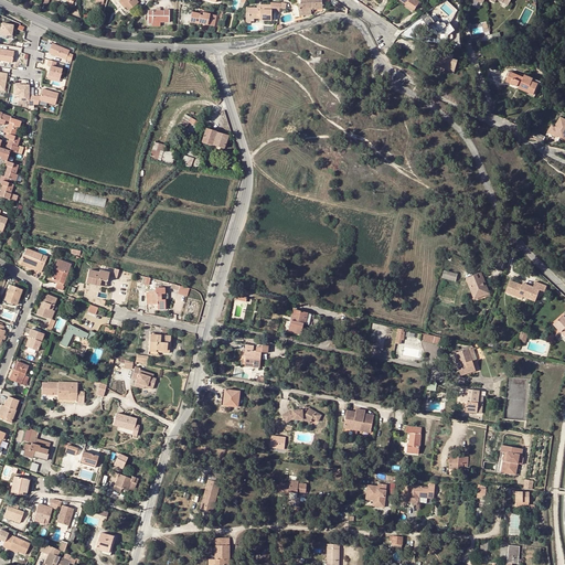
[(120,0),(126,7),(129,10),(136,4),(132,0),(120,0)]
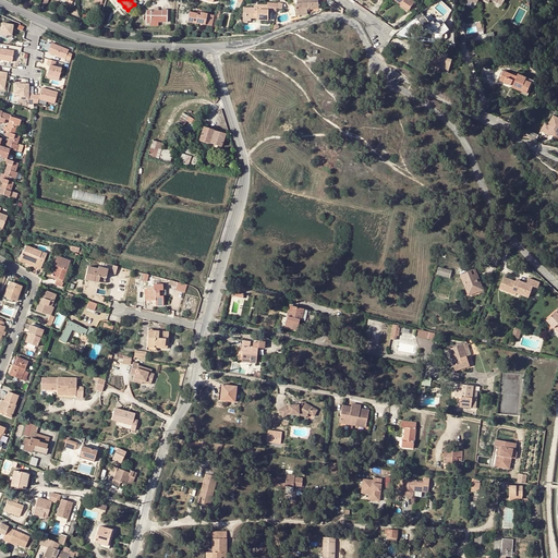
[(296,0),(298,4),(295,4),(295,12),(307,11),(307,10),(318,9),(317,0),(296,0)]
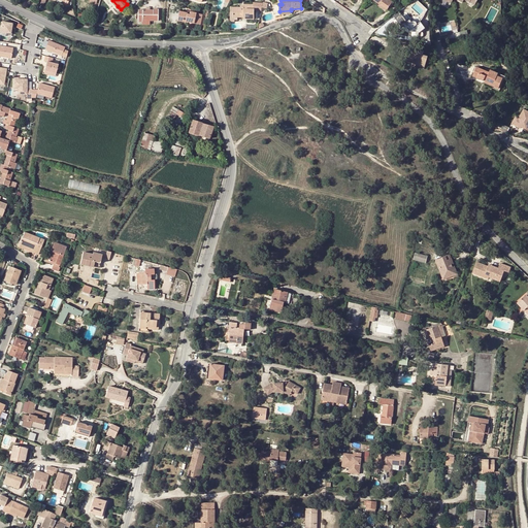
[(372,0),(380,4),(380,3),(388,8),(393,1),(391,0),(372,0)]
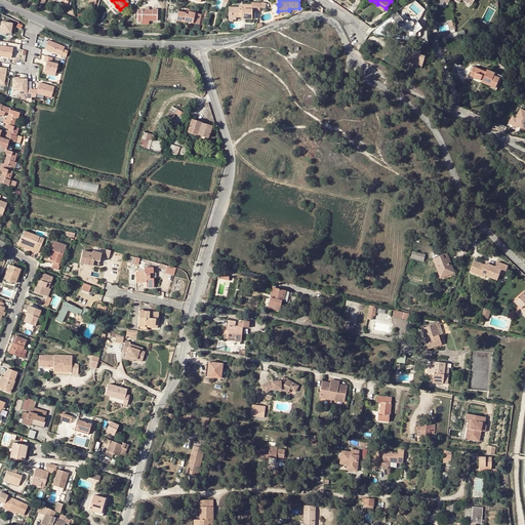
[(242,5),(242,7),(231,7),(231,17),(241,17),(241,19),(252,19),(252,10),(259,10),(260,3),(251,3),(251,5),(242,5)]
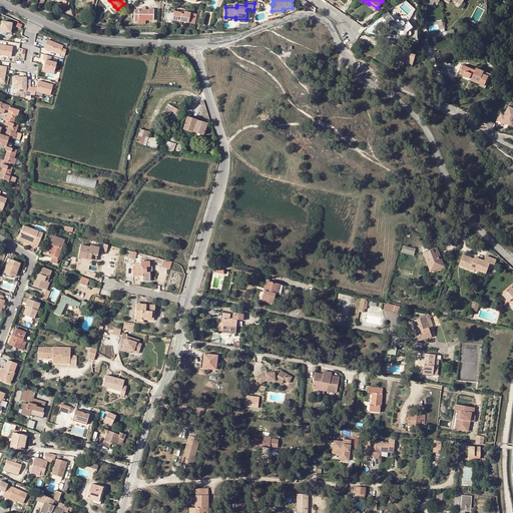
[(148,9),(148,10),(133,10),(134,21),(138,21),(138,20),(144,20),(153,20),(153,9),(148,9)]
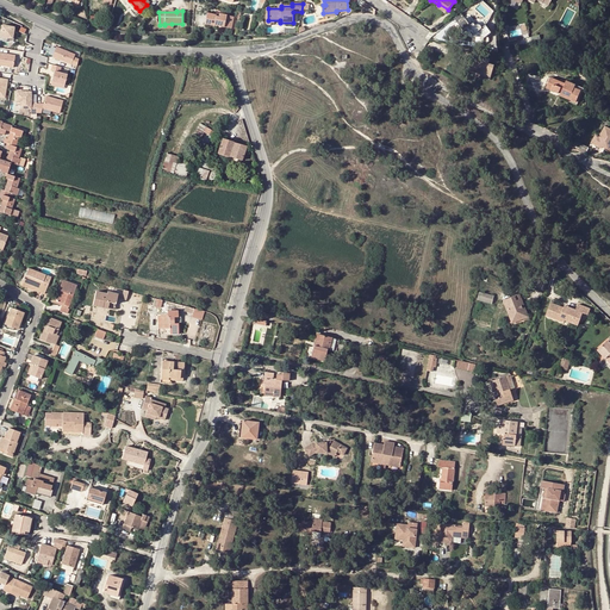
[(206,13),(205,24),(215,25),(231,29),(234,17),(219,14),(219,18),(216,17),(216,16),(206,13)]
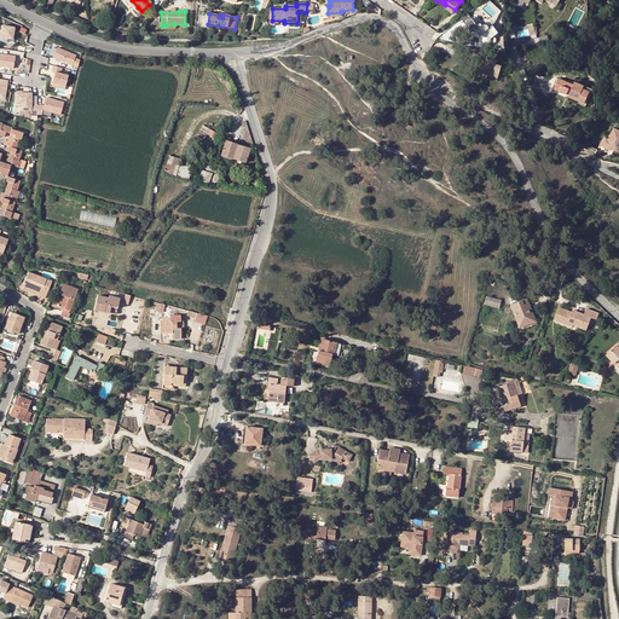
[(464,24),(470,19),(467,15),(461,19),(464,24)]
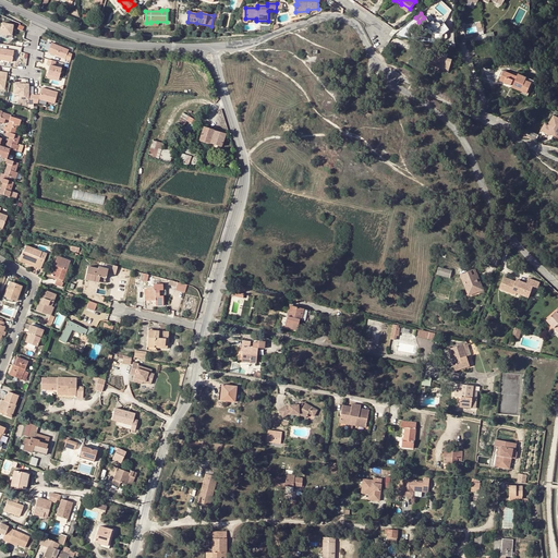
[(429,24),(424,17),(419,22),(424,28),(429,29),(433,33),(436,34),(443,35),(448,31),(444,24),(439,26),(439,25),(439,24),(438,23),(437,23),(436,23),(435,24),(433,22),(429,24)]
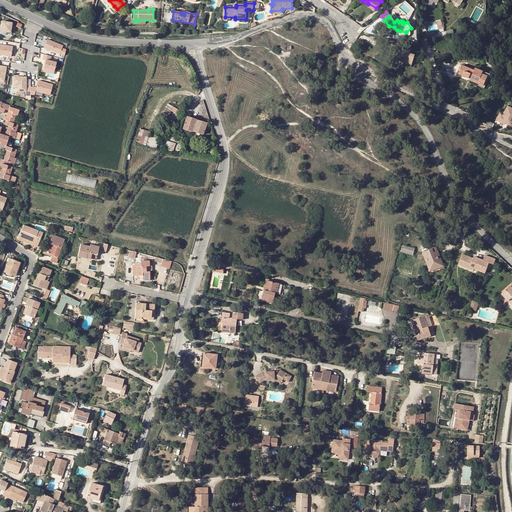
[(12,24),(2,22),(0,31),(10,33),(12,24)]
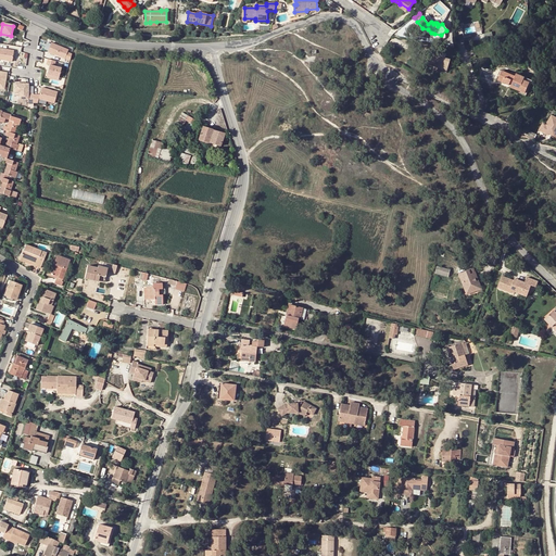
[(68,51),(51,43),(48,53),(64,60),(65,60),(70,61),(72,54),(67,53),(68,51)]
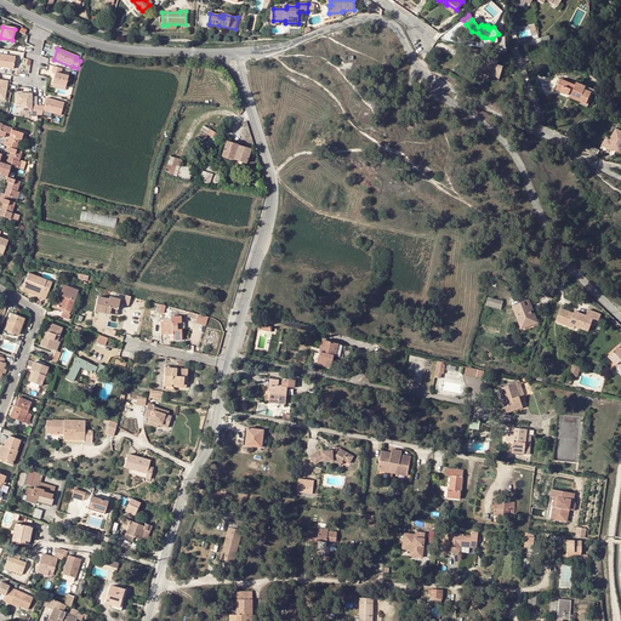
[(16,57),(0,53),(0,67),(13,69),(16,57)]
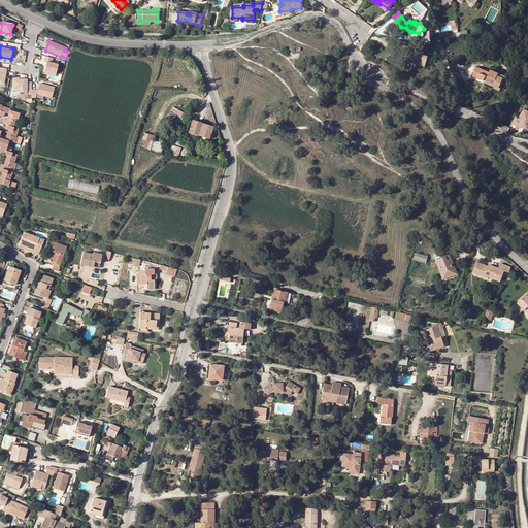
[(411,64),(413,62),(425,66),(427,57),(422,56),(424,52),(416,50),(416,48),(407,46),(405,55),(407,56),(405,62),(411,64)]
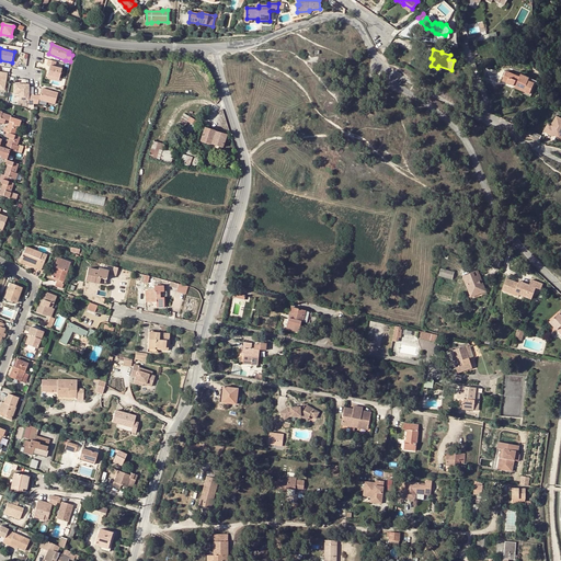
[(56,63),(48,60),(47,65),(50,66),(47,75),(59,78),(61,69),(55,68),(56,63)]
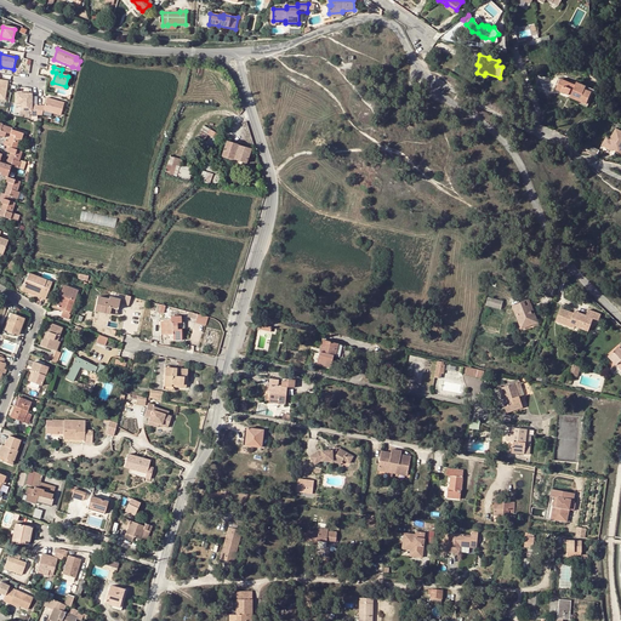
[(570,95),(570,96),(579,100),(579,102),(585,104),(591,92),(584,90),(585,87),(575,84),(575,85),(559,80),(557,86),(563,89),(560,92),(568,96),(569,93),(570,95)]
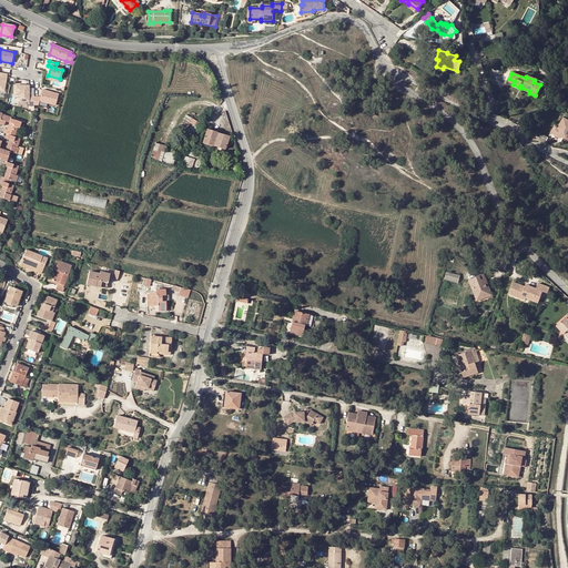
[(29,87),(14,87),(14,100),(29,100),(29,107),(33,107),(33,105),(33,97),(33,95),(29,95),(29,87)]
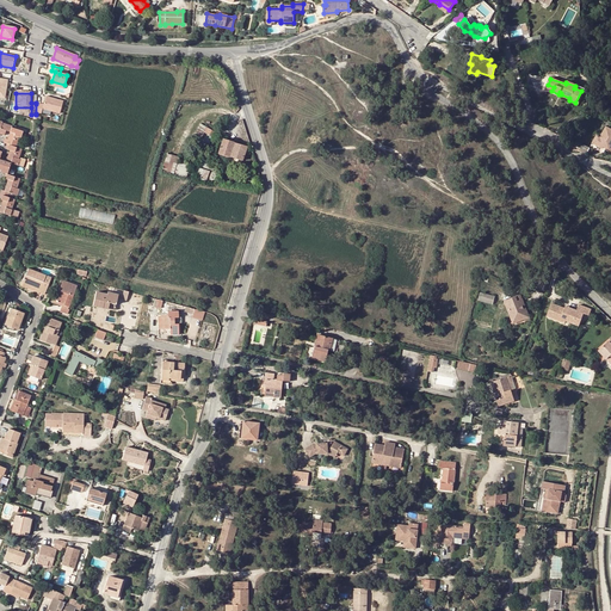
[(43,104),(36,104),(36,113),(41,113),(42,109),(60,113),(63,102),(45,97),(43,104)]
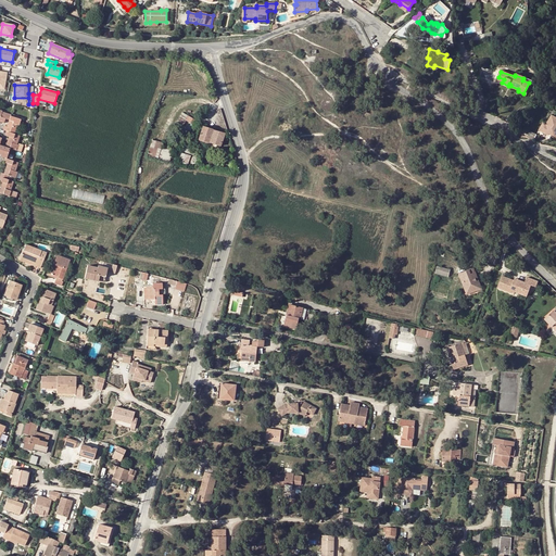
[(0,181),(2,182),(0,188),(0,193),(10,197),(12,191),(10,190),(13,181),(7,179),(9,176),(15,178),(17,173),(15,172),(17,163),(13,161),(5,159),(10,149),(16,151),(19,146),(16,144),(20,136),(21,134),(17,133),(16,135),(14,135),(17,125),(19,125),(21,119),(10,116),(11,115),(1,112),(2,111),(0,110),(0,122),(3,124),(5,119),(9,121),(7,127),(4,126),(2,130),(7,131),(4,136),(9,137),(5,147),(0,144),(0,141),(1,138),(0,138),(0,154),(0,156),(4,159),(3,162),(7,164),(3,174),(1,173),(0,176),(0,181)]
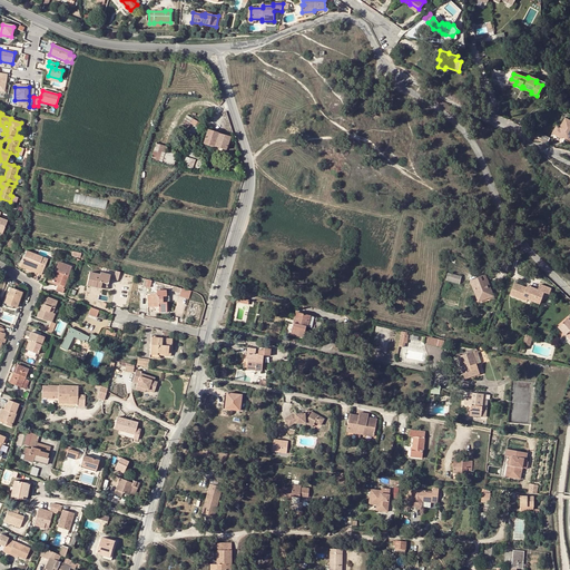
[(556,127),(552,135),(561,139),(562,137),(564,138),(569,140),(569,138),(569,121),(564,118),(559,128),(556,127)]
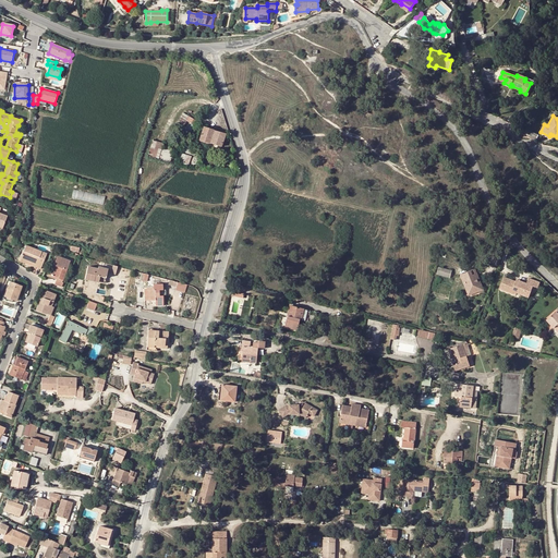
[(202,131),(198,130),(195,138),(222,147),(227,134),(203,126),(202,131)]
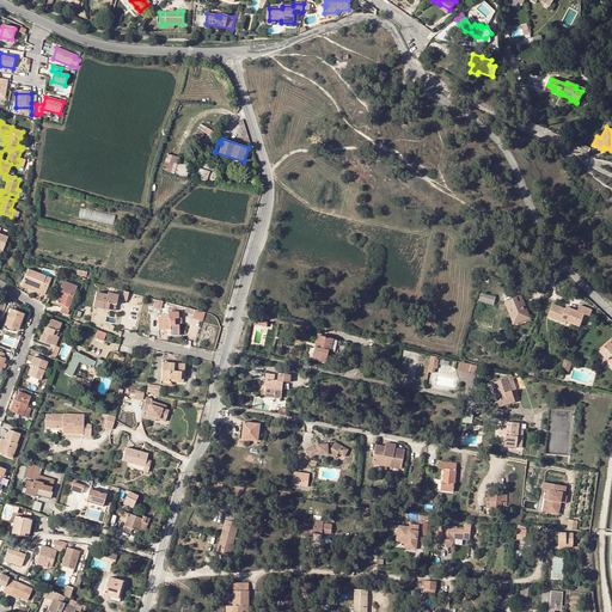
[(604,155),(606,148),(604,147),(603,150),(593,145),(591,148),(604,155)]
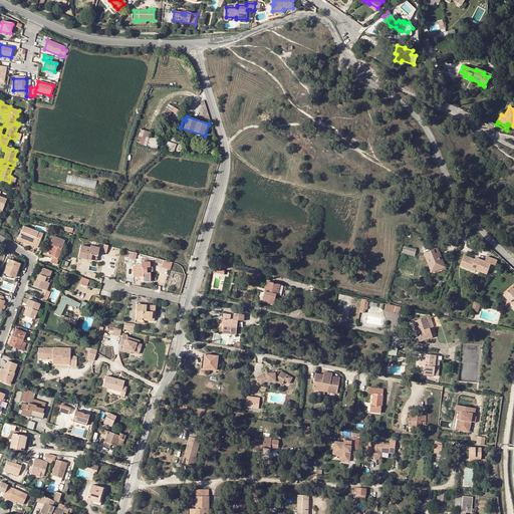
[(151,134),(141,131),(137,144),(157,150),(160,141),(150,138),(151,134)]
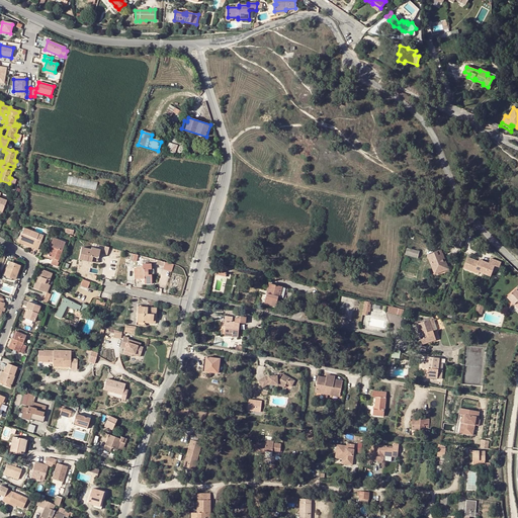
[(169,141),(178,143),(180,135),(172,132),(169,141)]
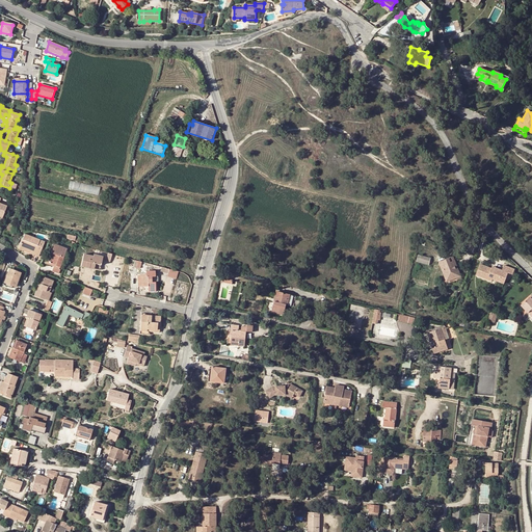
[(182,150),(175,147),(171,154),(179,157),(182,150)]
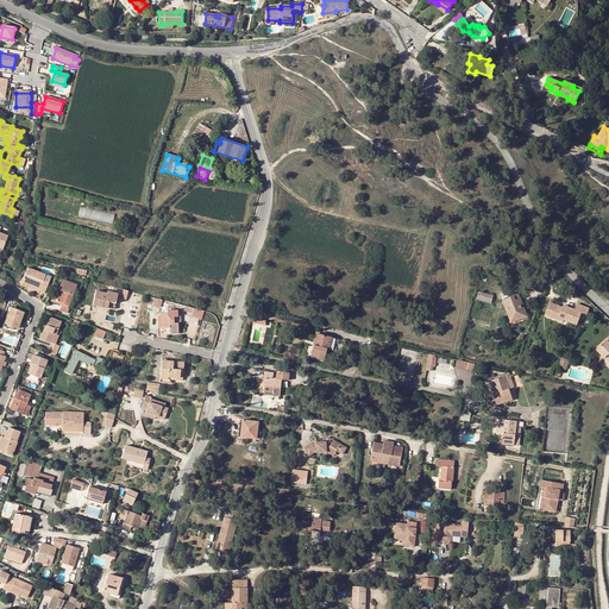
[(80,207),(77,217),(113,225),(114,214),(80,207)]
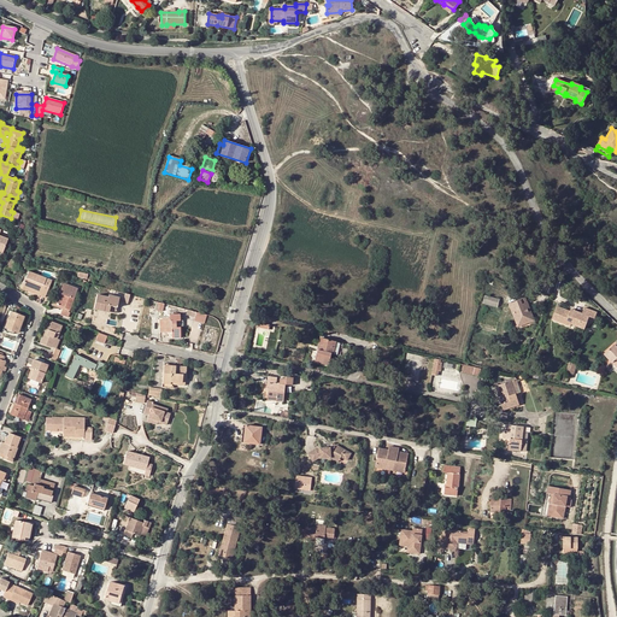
[(24,277),(22,286),(40,292),(39,295),(45,298),(51,281),(28,272),(25,278),(24,277)]
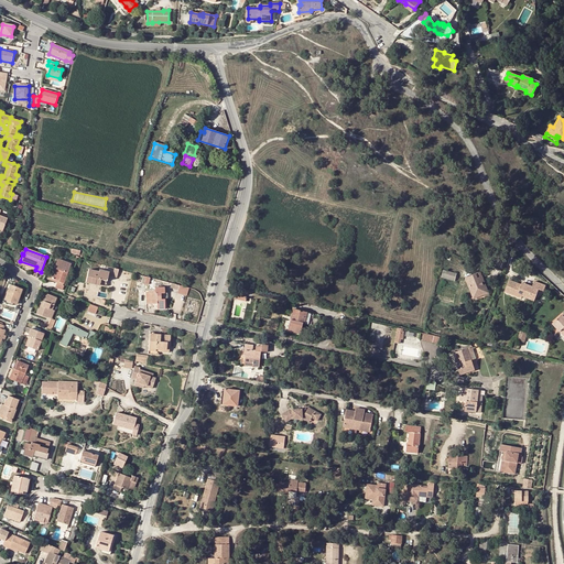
[(57,259),(54,268),(55,269),(51,281),(56,282),(54,288),(61,290),(63,285),(62,285),(69,264),(57,259)]
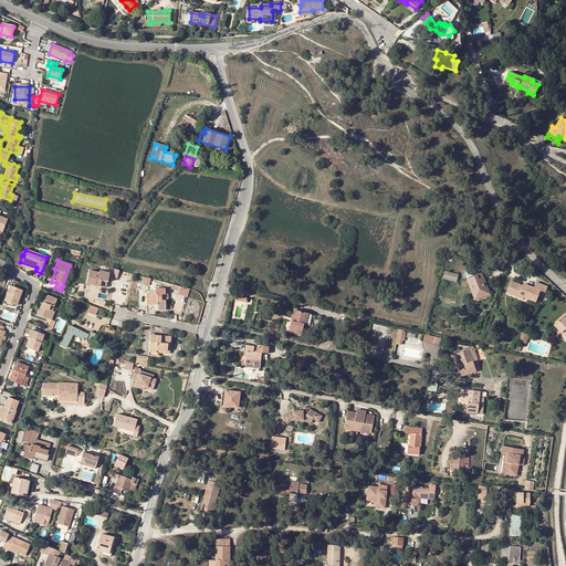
[(19,264),(35,271),(37,268),(20,262),(19,264)]
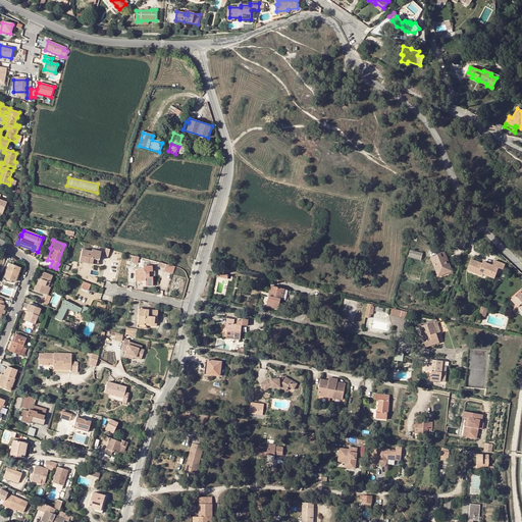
[(79,261),(92,264),(93,259),(98,260),(99,256),(100,252),(91,250),(91,251),(82,249),(79,261)]
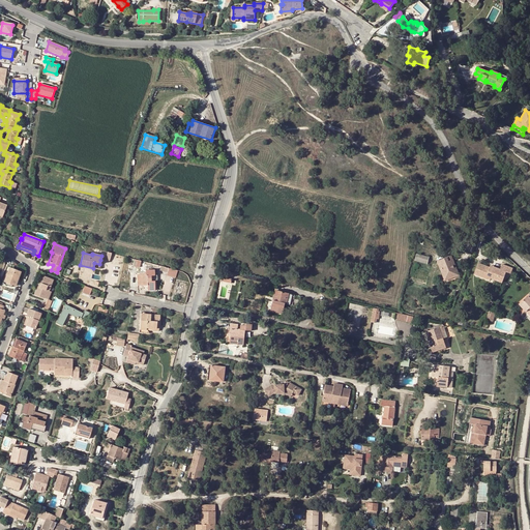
[(416,254),(415,261),(428,263),(430,256),(416,254)]
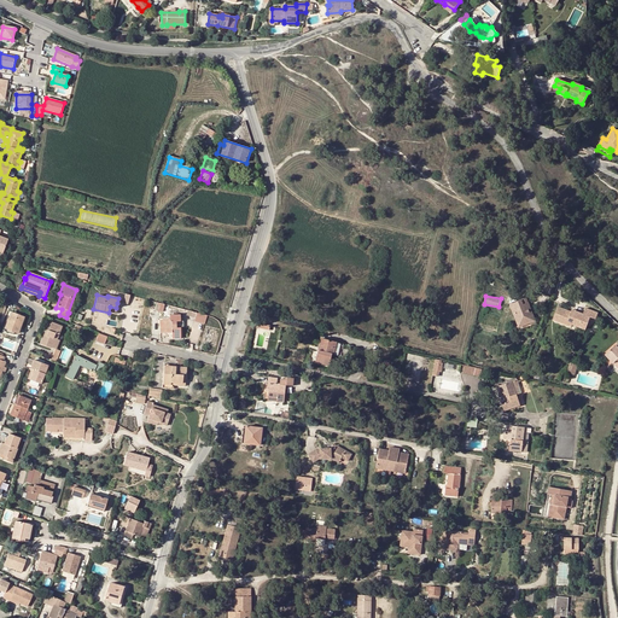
[(528,299),(524,301),(529,313),(531,312),(535,322),(537,322),(528,299)]
